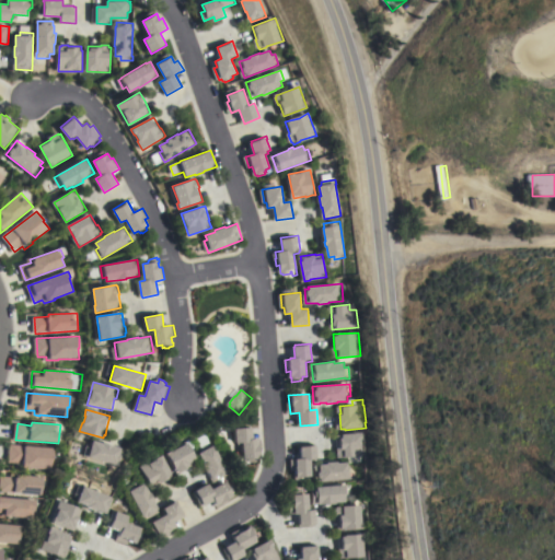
[(243,442),(236,443),(235,429),(236,429),(236,427),(252,426),(253,429),(252,429),(253,439),(258,439),(258,440),(263,439),(264,457),(256,458),(257,462),(252,463),(252,462),(251,462),(250,458),(244,459),(243,442)]
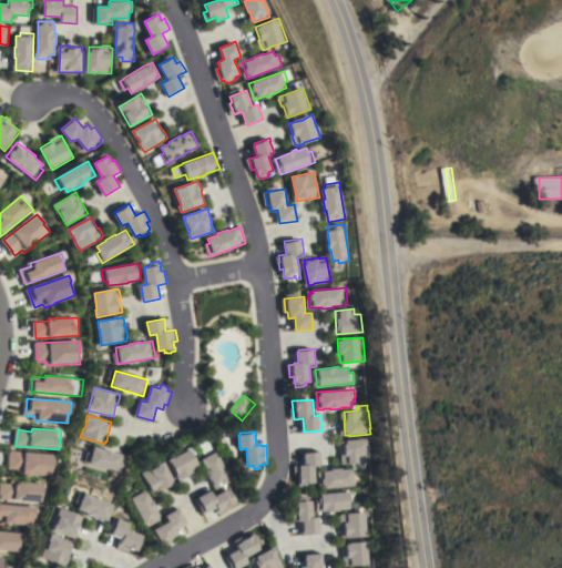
[(370,438),(373,468),(359,469),(359,464),(347,464),(346,442),(350,442),(350,440),(370,438)]
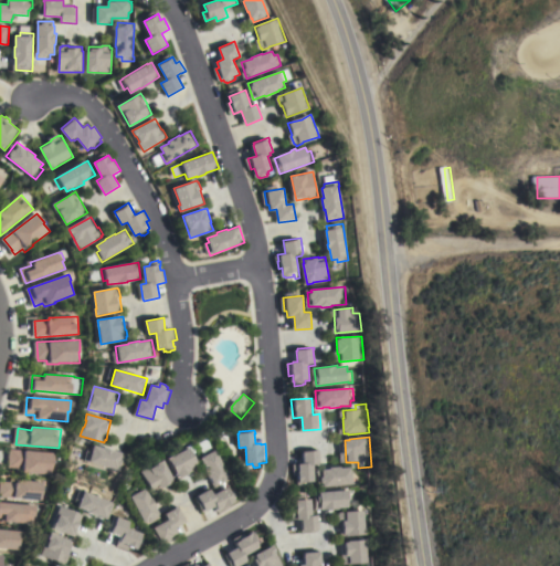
[(86,461),(88,451),(93,452),(95,446),(105,448),(115,450),(115,451),(127,454),(124,467),(119,465),(118,470),(86,461)]
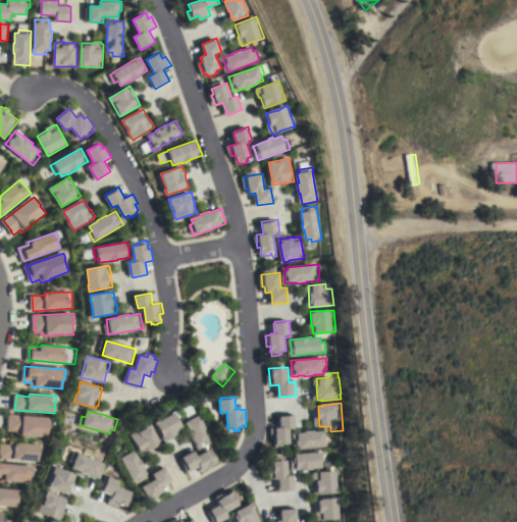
[(189,420),(187,417),(196,412),(212,442),(199,450),(193,440),(192,440),(187,431),(188,431),(184,422),(189,420)]
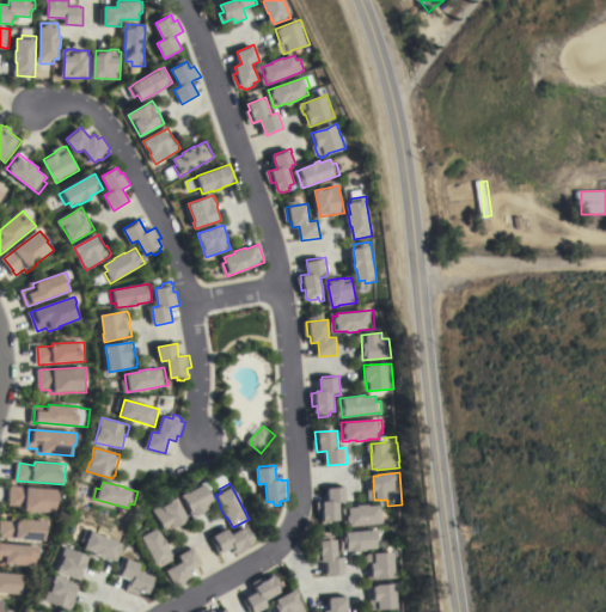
[(215,507),(194,519),(179,495),(187,491),(188,493),(202,484),(215,507)]
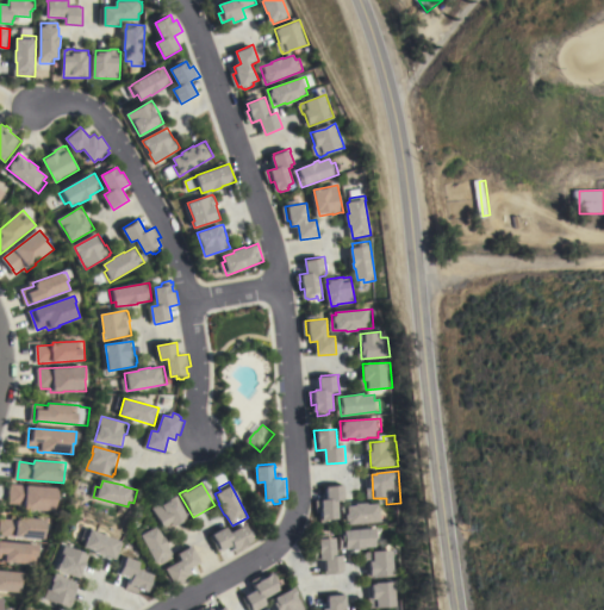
[(60,489),(58,500),(57,500),(56,511),(26,509),(26,510),(20,510),(20,505),(12,504),(13,484),(60,489)]
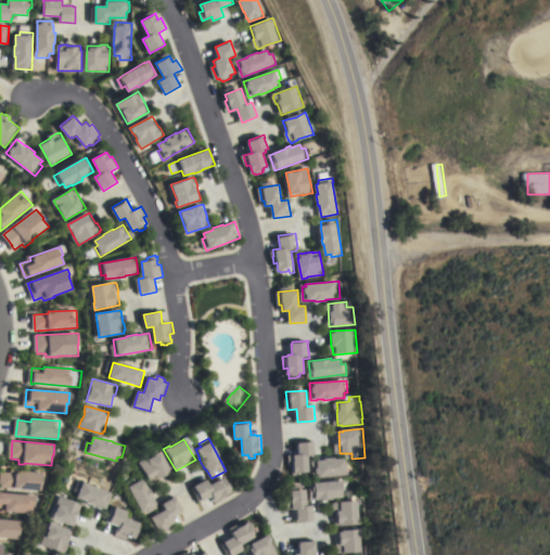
[(291,466),(291,455),(301,454),(299,442),(316,441),(317,457),(311,459),(312,472),(307,472),(307,475),(305,475),(305,476),(298,477),(297,476),(296,476),(295,466),(291,466)]
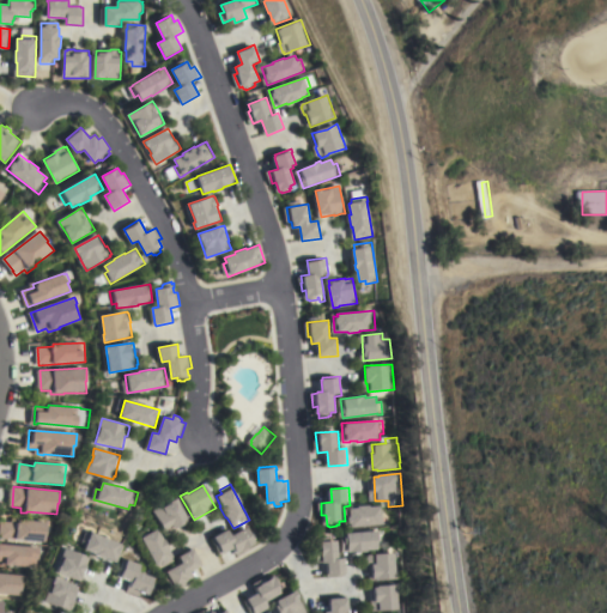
[(176,498),(188,521),(186,522),(187,523),(176,529),(177,530),(169,535),(168,534),(167,535),(152,510),(176,498)]
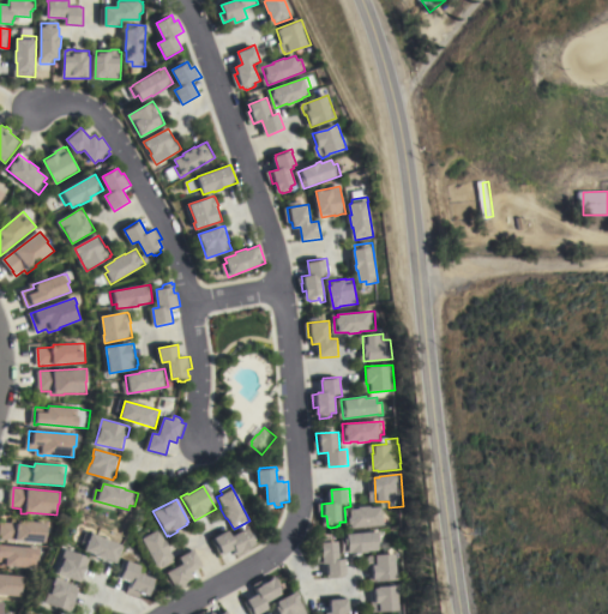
[(351,529),(349,510),(362,509),(362,507),(375,506),(375,507),(386,506),(386,512),(391,511),(392,524),(351,529)]
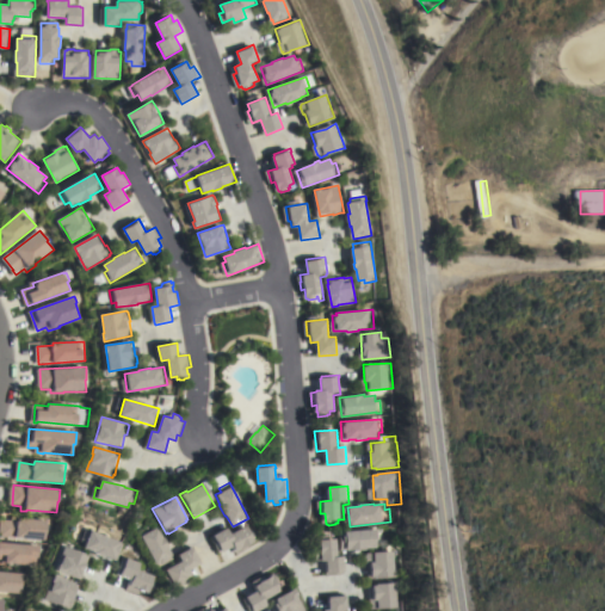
[(1,536),(2,519),(14,520),(14,517),(48,520),(48,522),(50,522),(49,530),(47,530),(47,539),(1,536)]
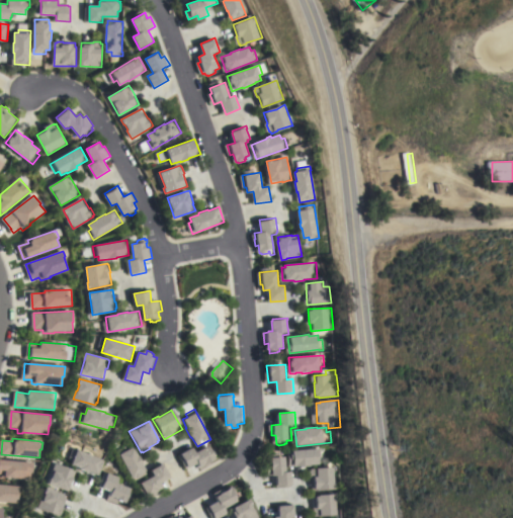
[(207,445),(210,450),(212,449),(214,450),(215,449),(219,457),(210,461),(212,464),(202,469),(200,466),(199,466),(197,462),(187,468),(179,454),(191,447),(195,453),(207,445)]
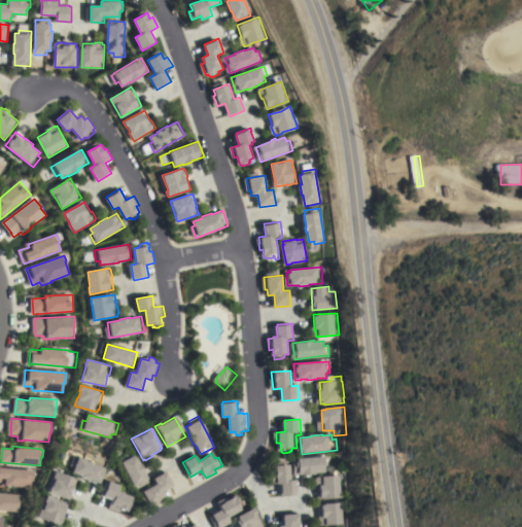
[(135,455),(140,463),(145,471),(145,472),(148,479),(150,483),(136,490),(122,462),(135,455)]
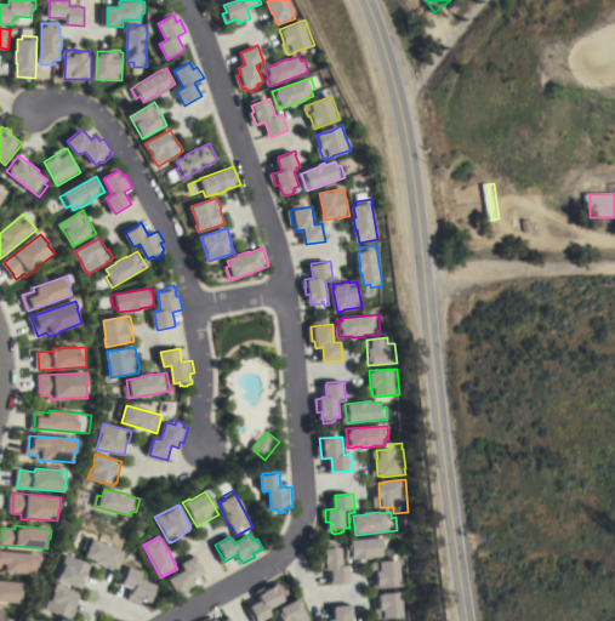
[(95,562),(96,560),(85,557),(87,552),(83,551),(87,537),(126,553),(119,570),(113,568),(107,565),(107,567),(95,562)]
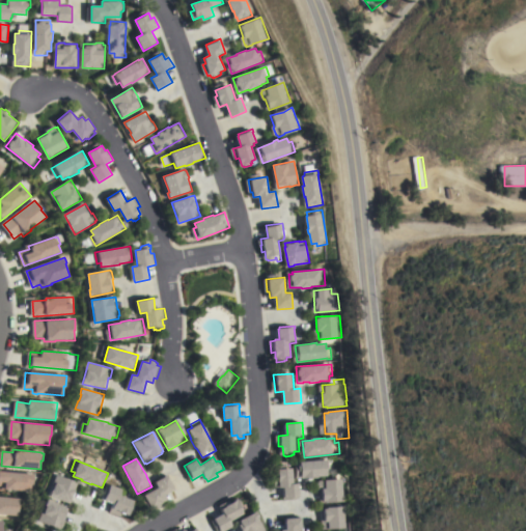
[(334,459),(335,470),(331,470),(332,475),(323,476),(323,477),(313,478),(313,477),(301,478),(299,463),(334,459)]
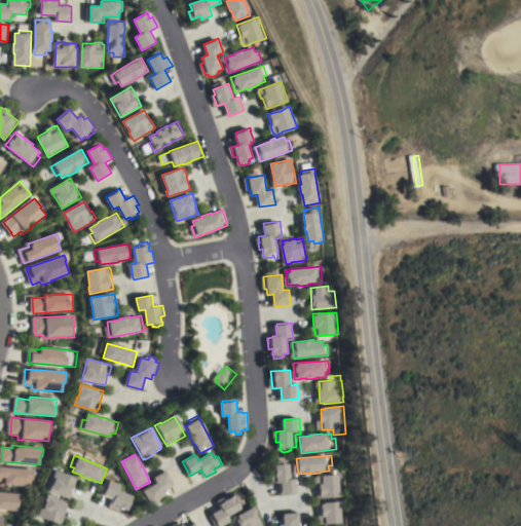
[(285,495),(285,493),(284,482),(275,483),(274,471),(277,471),(277,464),(292,463),(294,479),(299,479),(301,493),(285,495)]
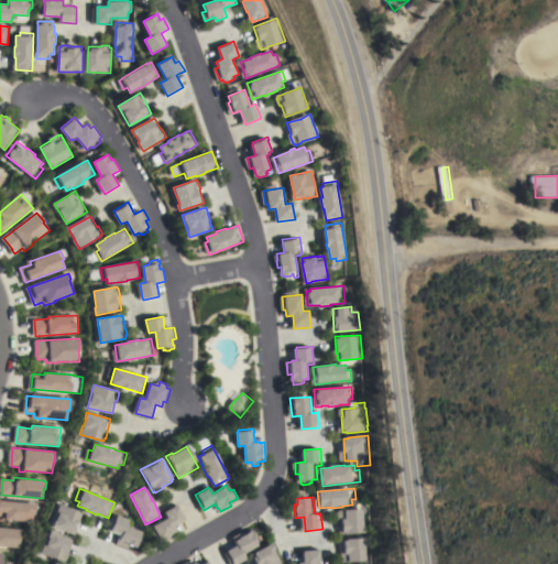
[(0,500),(37,503),(36,507),(47,508),(41,521),(36,521),(35,522),(4,519),(4,517),(0,516),(0,500)]
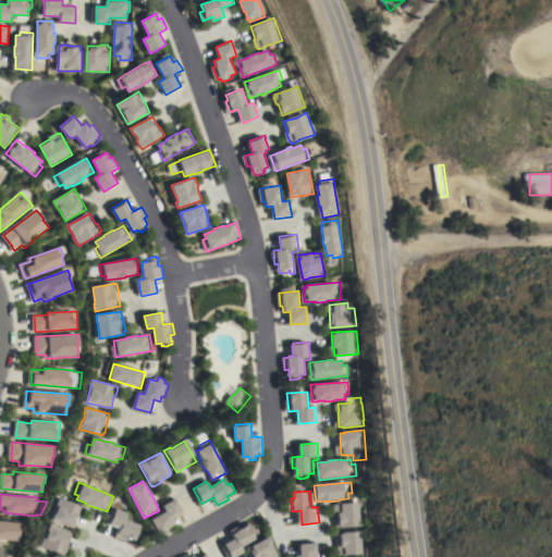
[(77,505),(82,507),(80,515),(75,528),(51,520),(59,498),(77,505)]
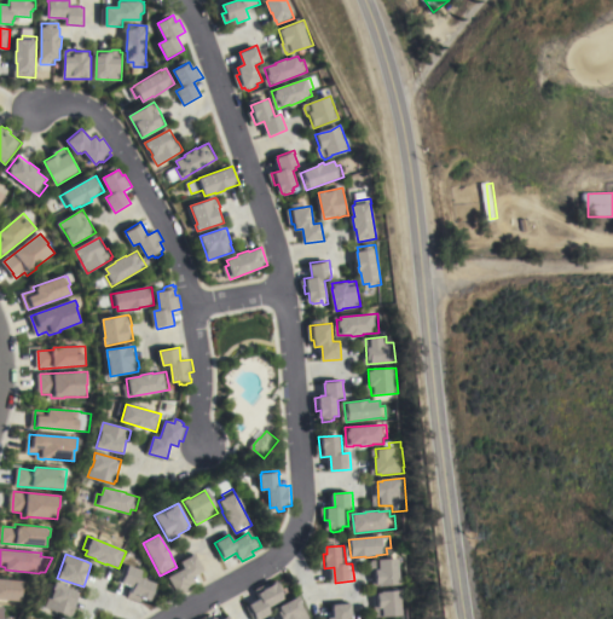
[(184,568),(180,562),(195,554),(204,571),(192,577),(195,582),(195,583),(196,584),(191,586),(192,589),(174,599),(167,585),(172,583),(168,577),(184,568)]
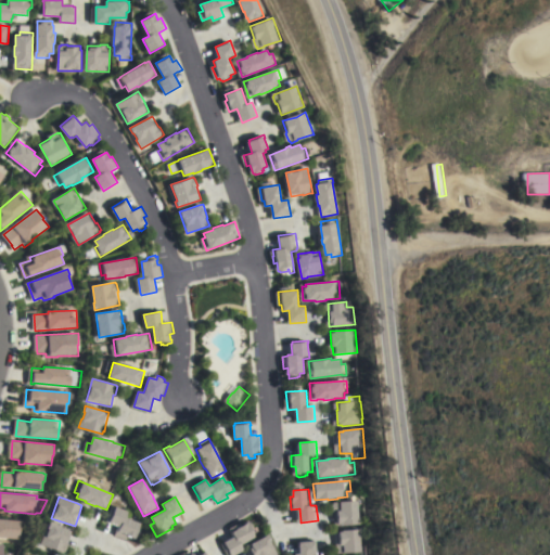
[(366,524),(341,526),(340,512),(339,512),(337,504),(339,504),(339,502),(363,500),(366,524)]
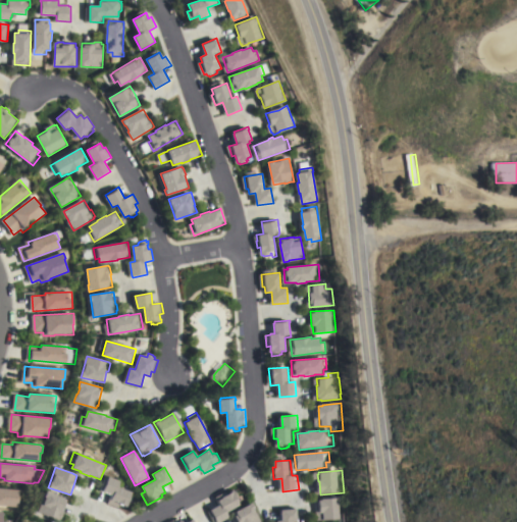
[(109,504),(110,499),(111,499),(112,494),(103,491),(101,491),(106,477),(108,477),(108,476),(119,481),(117,487),(132,492),(130,499),(133,500),(131,507),(130,506),(128,508),(121,505),(120,508),(109,504)]
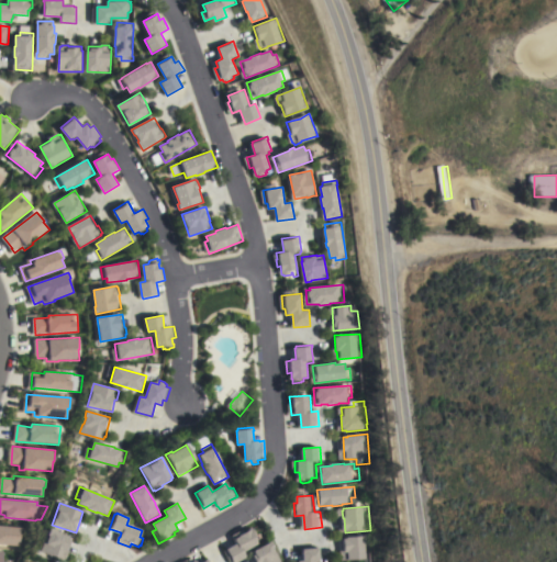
[(0,543),(0,525),(22,527),(22,528),(24,528),(23,537),(21,537),(20,546),(0,543)]
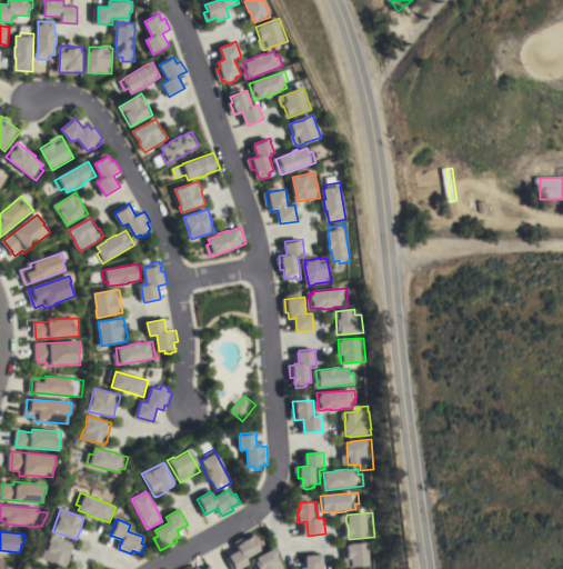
[(241,568),(235,568),(229,557),(241,550),(239,546),(240,545),(238,541),(249,536),(250,538),(258,535),(258,536),(259,535),(263,542),(262,542),(263,545),(261,546),(263,550),(249,559),(251,563),(241,568)]
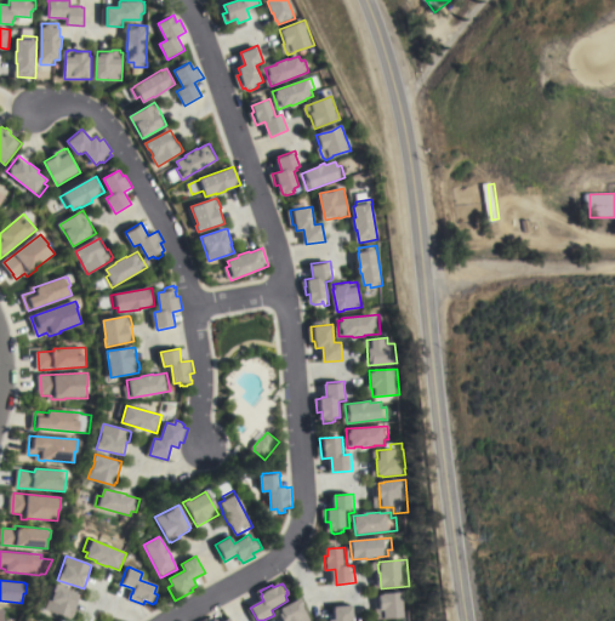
[(50,598),(51,599),(53,592),(52,591),(55,585),(77,592),(77,593),(80,594),(75,609),(77,609),(74,619),(73,617),(72,619),(64,616),(46,609),(50,598)]
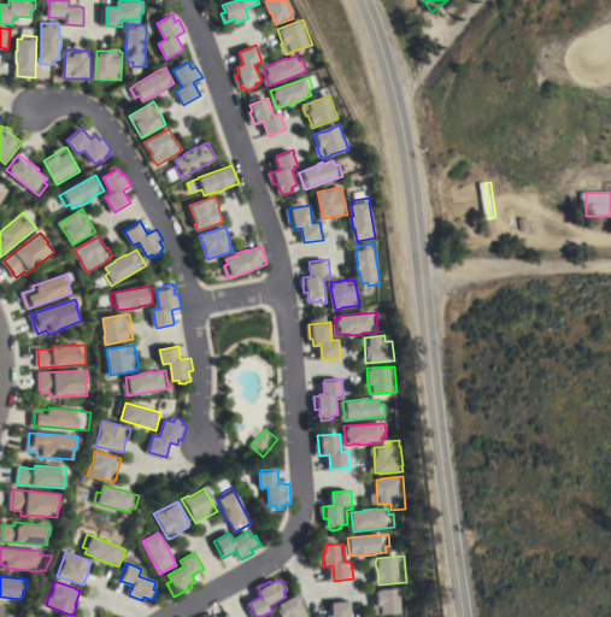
[(381,615),(379,591),(406,588),(409,612),(381,615)]
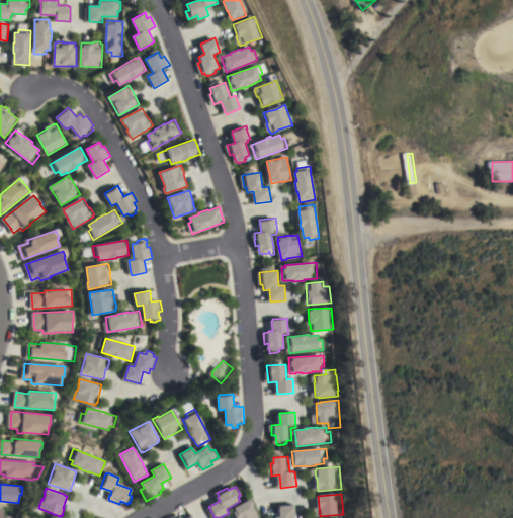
[(253,499),(263,517),(236,517),(233,510),(253,499)]
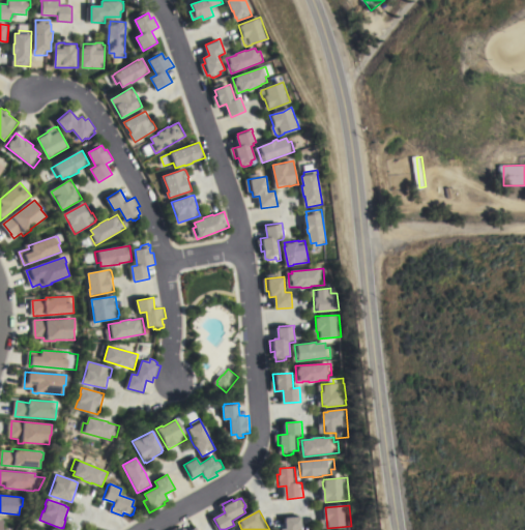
[(285,529),(290,528),(289,518),(289,517),(304,516),(304,529),(285,529)]
